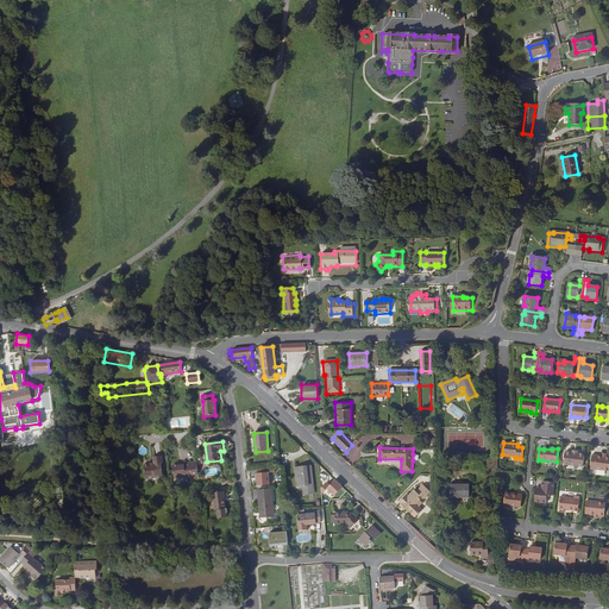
[(572,452),(565,452),(564,464),(583,466),(584,454),(578,453),(572,452)]
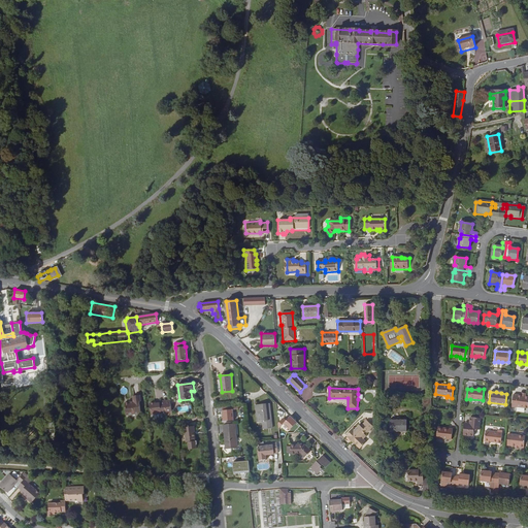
[(527,396),(514,394),(512,406),(517,407),(527,407),(527,396)]
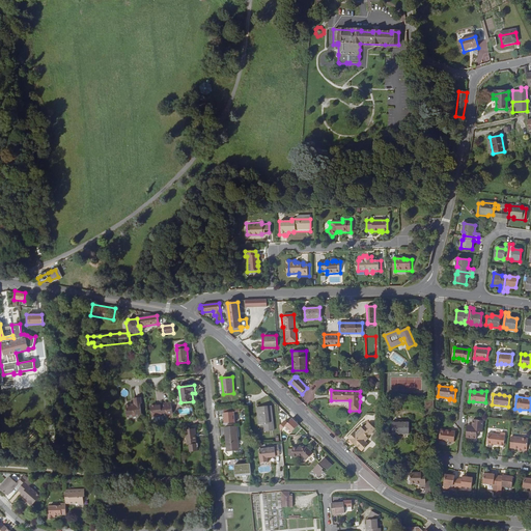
[(141,397),(134,398),(135,404),(134,404),(134,406),(131,406),(131,404),(126,406),(128,418),(142,416),(140,403),(142,403),(141,397)]
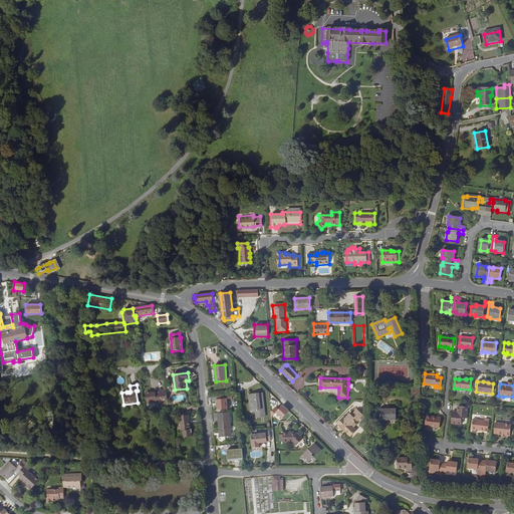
[(420,386),(412,387),(412,401),(421,401),(421,398),(420,386)]
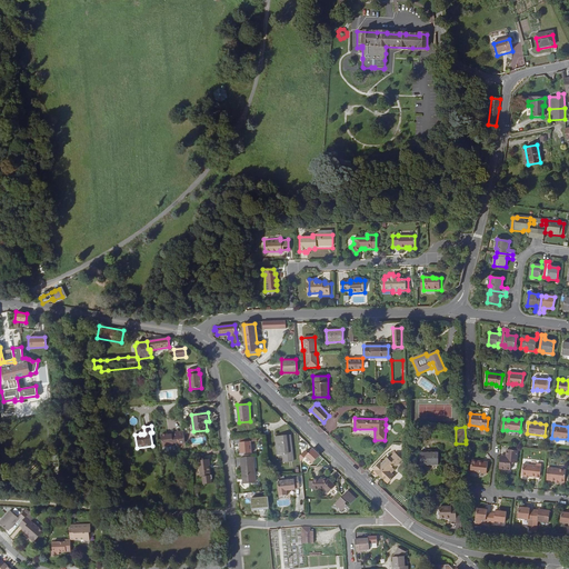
[(168,433),(162,435),(163,447),(180,445),(178,432),(172,433),(172,435),(169,435),(168,433)]
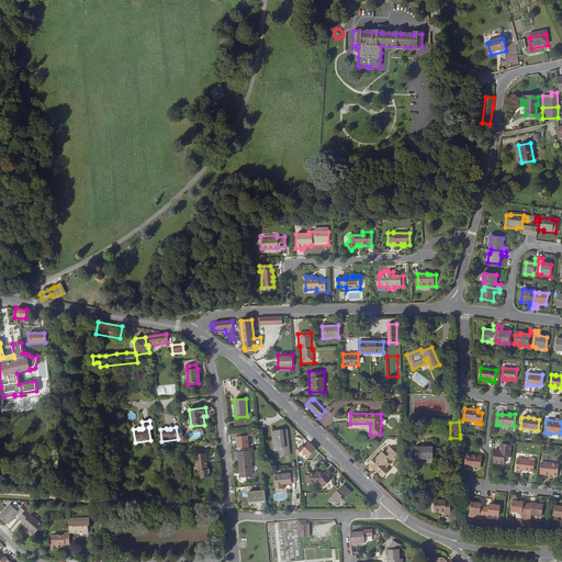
[(285,429),(272,431),(274,449),(279,449),(282,448),(283,457),(290,456),(290,447),(288,448),(285,429)]
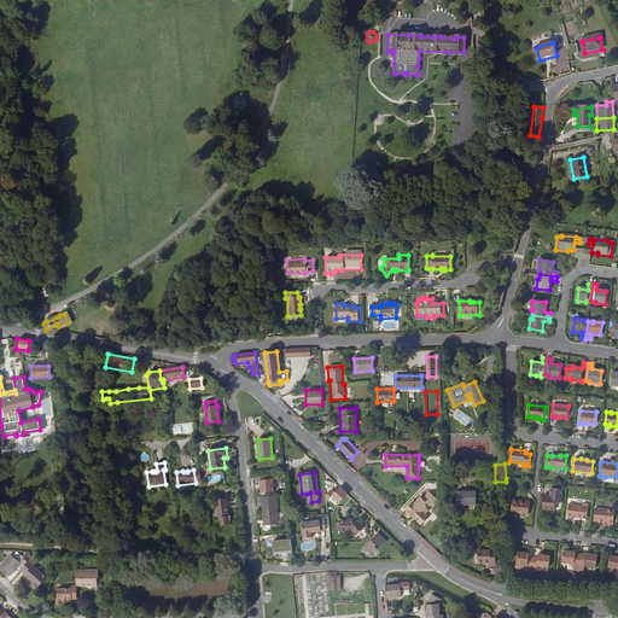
[(260,479),(260,493),(273,493),(273,479),(260,479)]
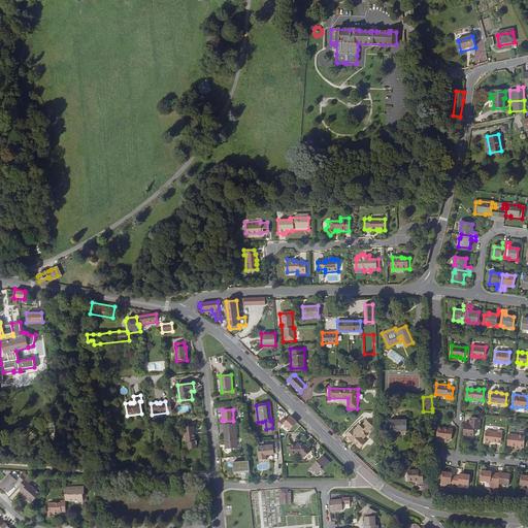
[(481,418),(470,417),(469,424),(467,423),(466,425),(464,425),(463,435),(473,436),(474,429),(480,430),(481,418)]
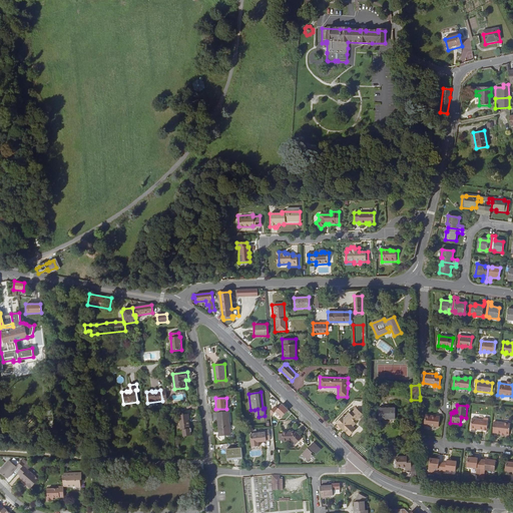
[(363,414),(357,408),(351,414),(350,413),(344,418),(343,417),(337,423),(338,424),(338,425),(350,436),(356,430),(354,427),(356,424),(354,422),(356,420),(357,421),(363,414)]
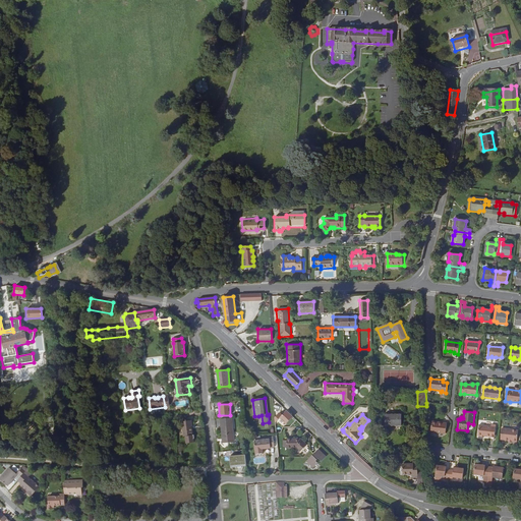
[(402,414),(385,414),(385,425),(402,425),(402,414)]
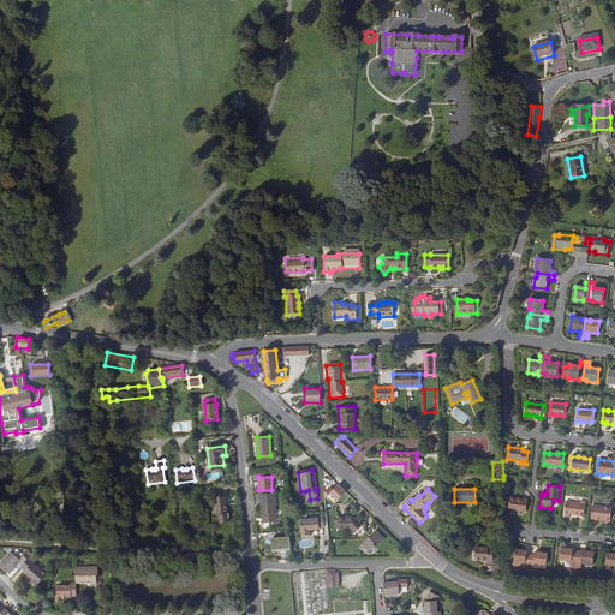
[(274,494),(261,495),(263,523),(276,521),(274,494)]
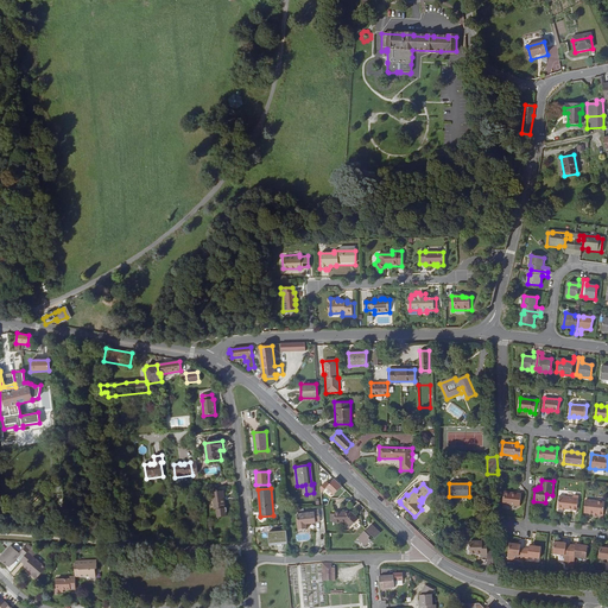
[(223,491),(213,492),(215,510),(226,508),(223,491)]
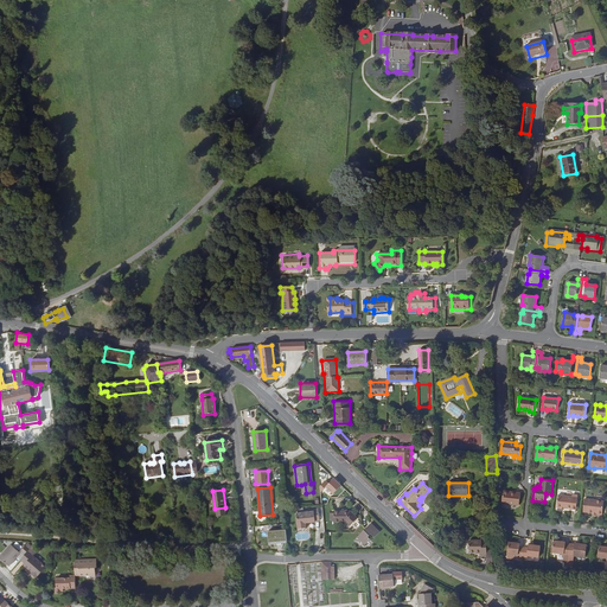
[(521,493),(504,491),(502,504),(519,505),(521,493)]
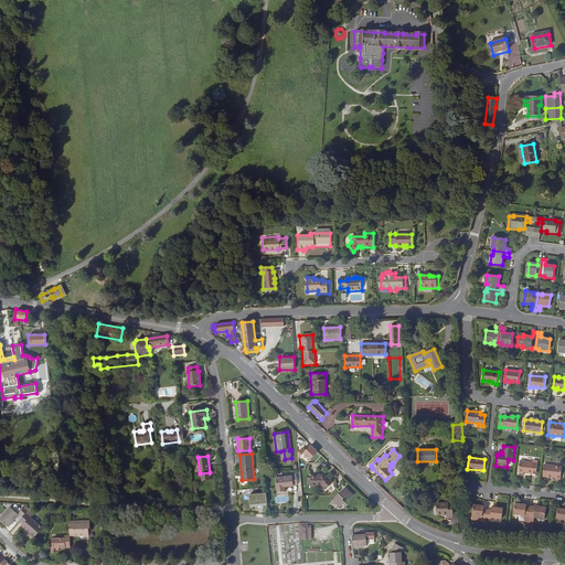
[(533,462),(520,461),(519,472),(522,472),(525,473),(532,473),(533,462)]
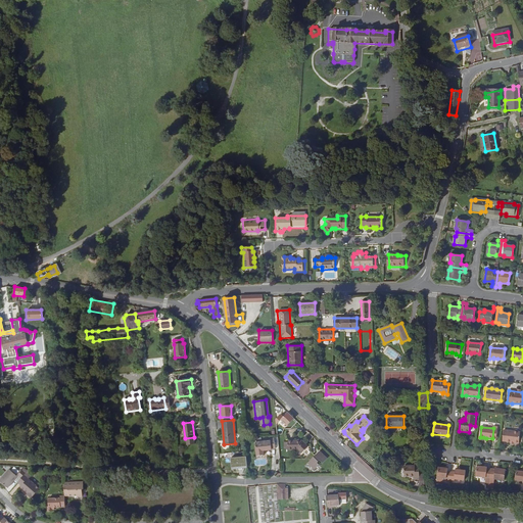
[(520,432),(504,430),(503,441),(511,441),(514,442),(519,443),(520,432)]
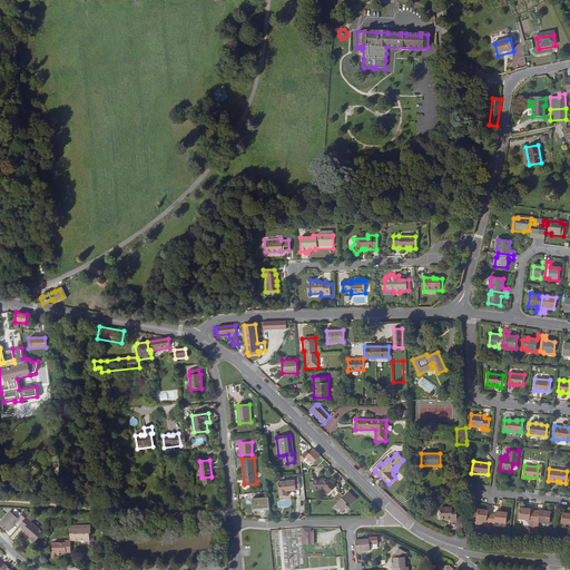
[(290,481),(278,482),(279,497),(288,495),(287,491),(296,490),(300,490),(298,477),(290,478),(290,481)]
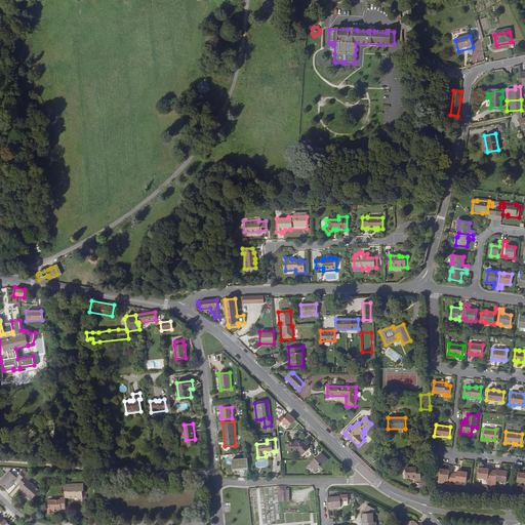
[(304,442),(289,442),(289,444),(289,450),(289,451),(299,451),(303,455),(310,448),(304,442)]
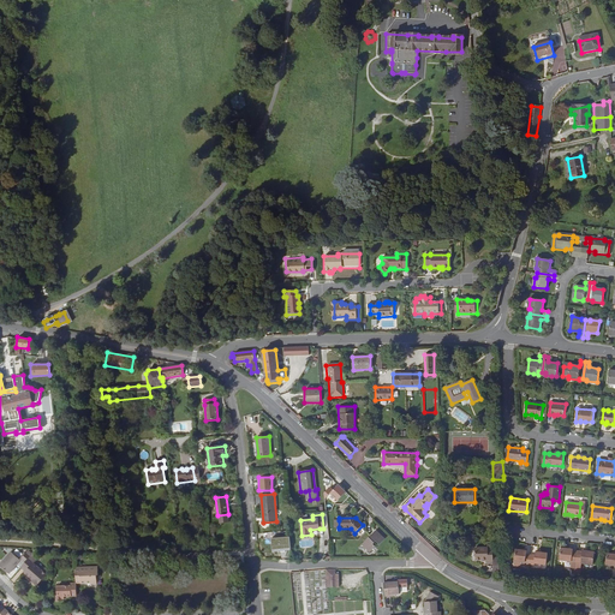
[(376,530),(362,544),(369,553),(375,547),(374,544),(376,541),(380,544),(384,538),(376,530)]
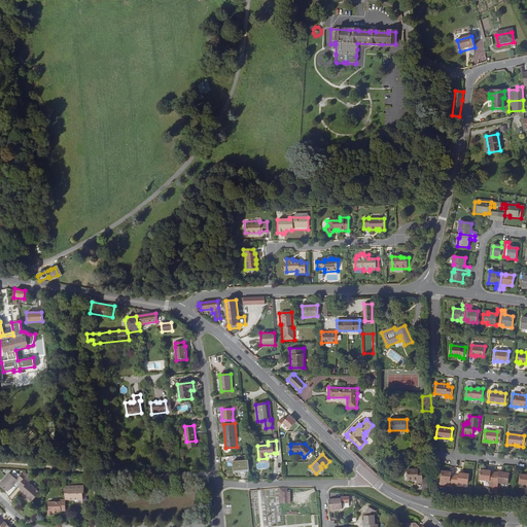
[(248,460),(232,461),(233,471),(248,471),(248,460)]
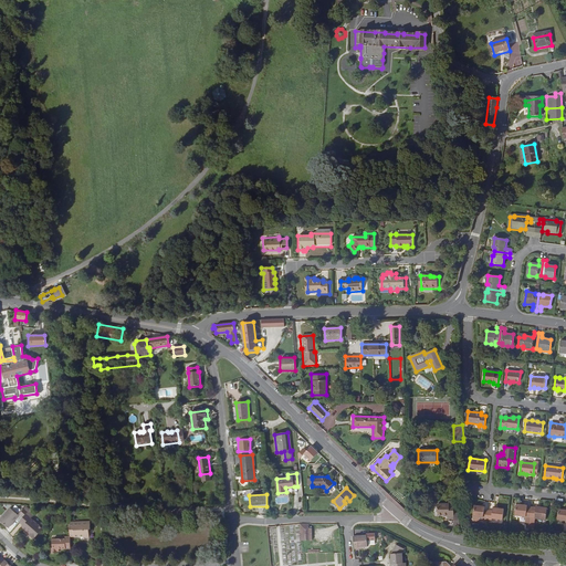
[(449,504),(438,504),(438,515),(443,515),(449,515),(449,516),(449,519),(453,519),(459,519),(459,513),(454,514),(453,502),(449,502),(449,504)]
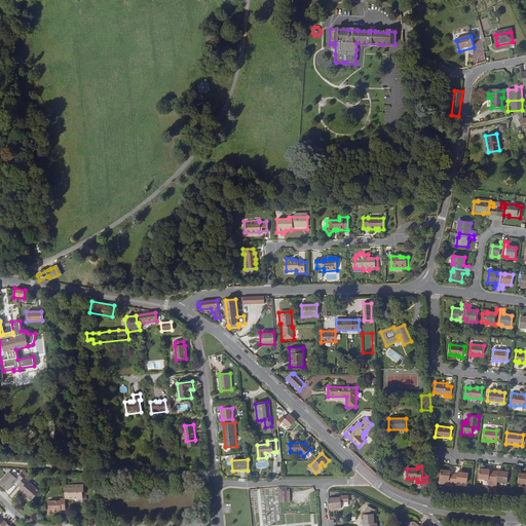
[(490,470),(480,468),(479,479),(489,480),(488,482),(493,482),(494,474),(490,474),(490,471),(490,470)]
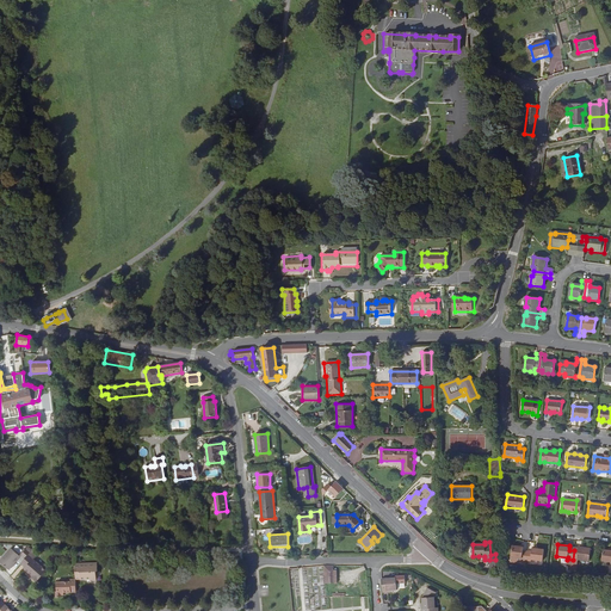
[(523,548),(512,545),(511,557),(510,562),(525,563),(526,561),(528,551),(523,551),(523,548)]
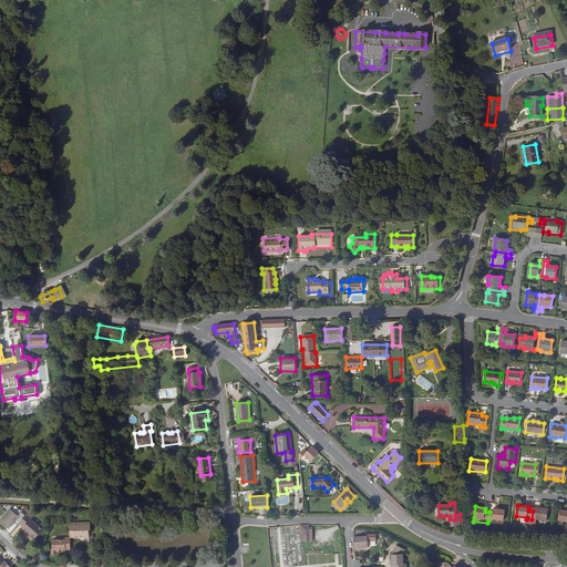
[(30,511),(26,507),(19,515),(20,516),(23,518),(30,511)]
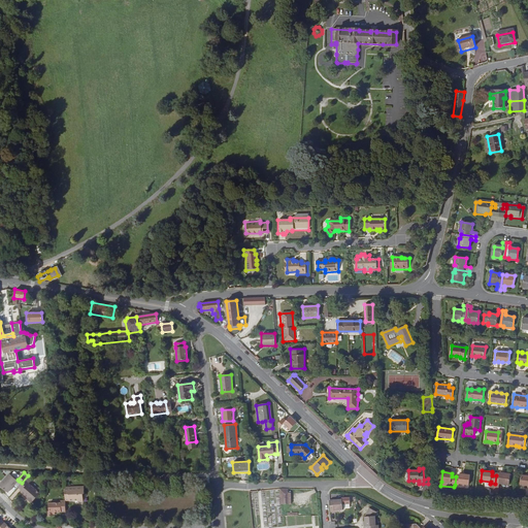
[(499,483),(509,484),(510,473),(500,472),(500,473),(500,476),(496,475),(495,484),(499,485),(499,483)]
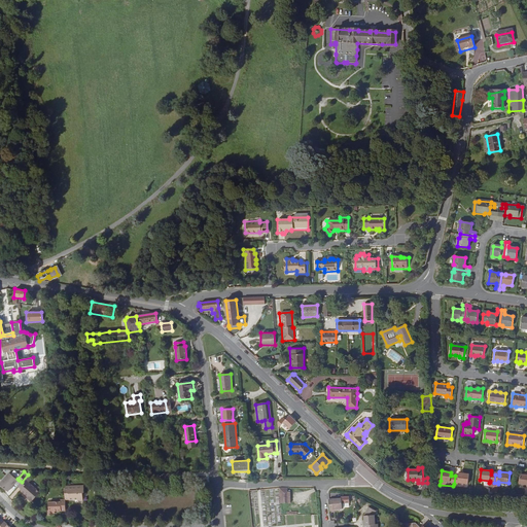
[(18,481),(9,472),(0,483),(0,485),(8,492),(15,484),(18,481)]
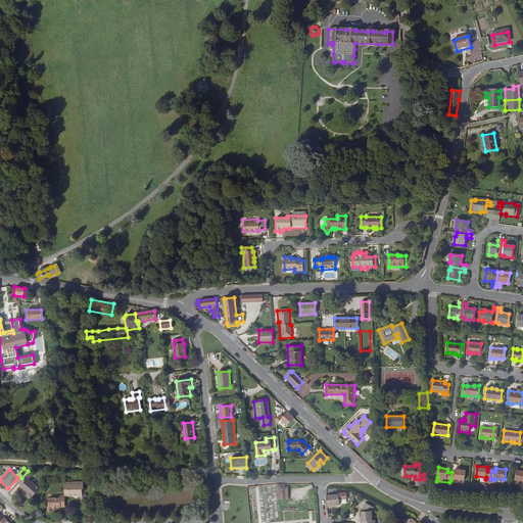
[(455,472),(452,472),(450,480),(455,480),(455,479),(465,480),(466,471),(456,469),(455,472)]
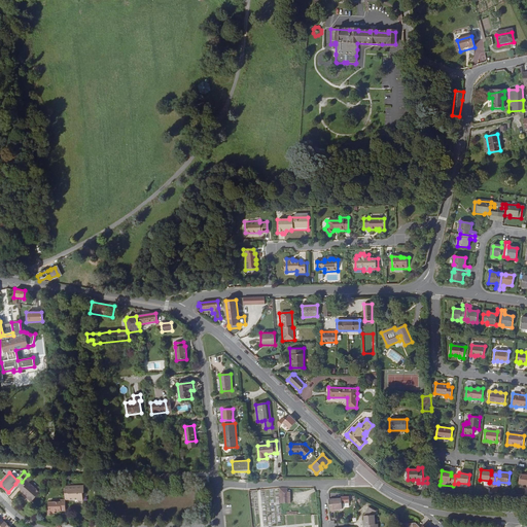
[(32,479),(28,475),(22,482),(18,486),(22,490),(21,491),(28,497),(27,498),(32,502),(32,501),(40,492),(29,483),(32,479)]
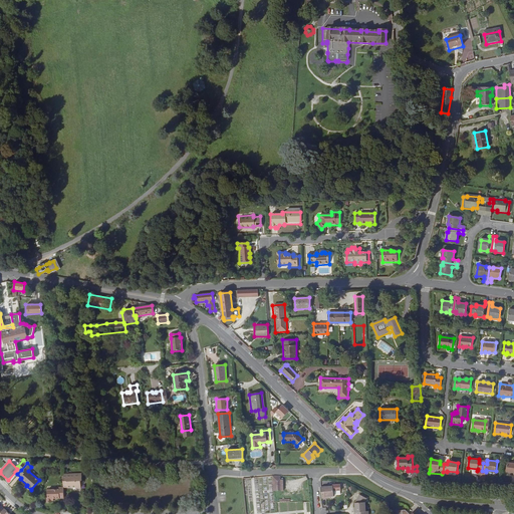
[(82,474),(63,474),(63,488),(75,487),(76,488),(81,488),(81,481),(82,481),(82,474)]
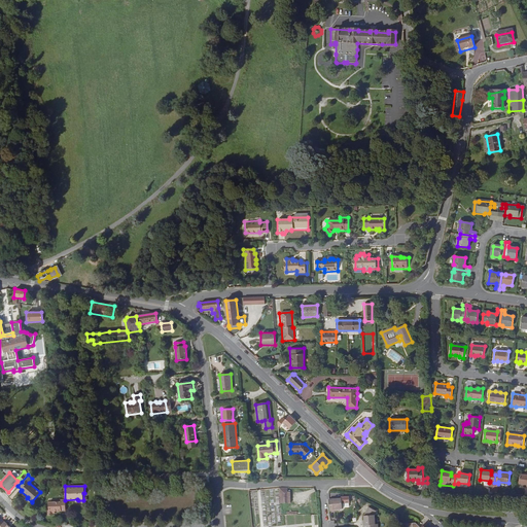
[(279,488),(280,503),(290,503),(289,492),(287,492),(286,488),(279,488)]
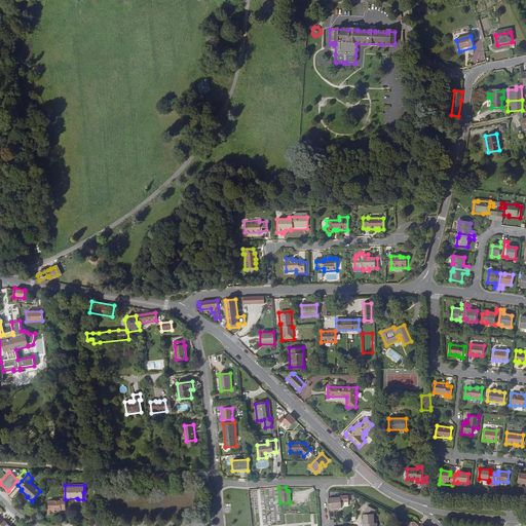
[(341,497),(329,498),(329,511),(333,511),(333,509),(337,509),(342,508),(341,502),(349,502),(348,495),(341,496),(341,497)]
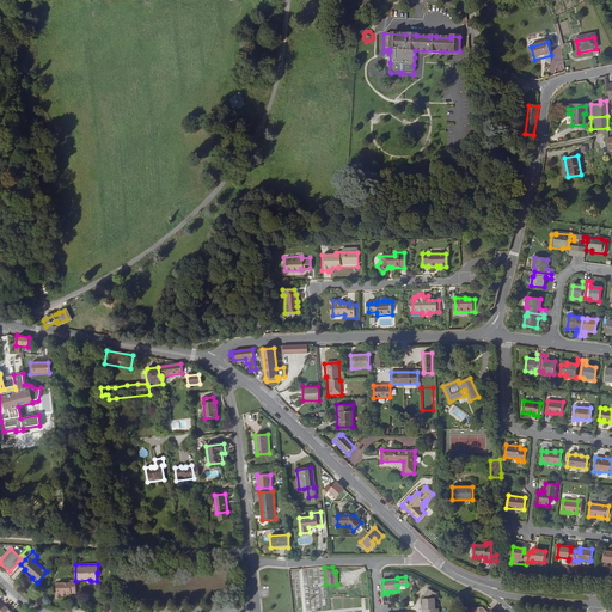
[(71,583),(56,583),(57,593),(55,593),(56,598),(62,598),(62,597),(63,597),(63,593),(77,593),(75,581),(71,581),(71,583)]
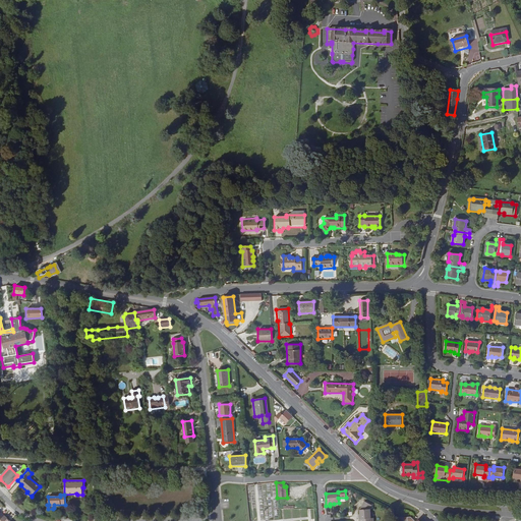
[(372,505),(364,502),(360,510),(359,510),(360,514),(360,519),(359,519),(358,520),(373,520),(373,518),(371,518),(370,509),(372,505)]
